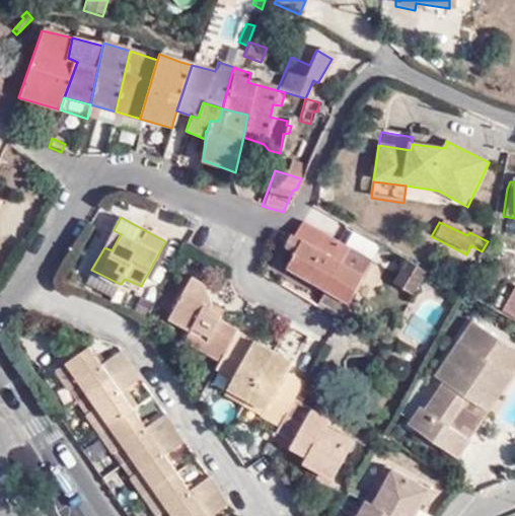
[(367,263),(299,224),(294,235),(292,239),(288,236),(281,248),(291,255),(284,269),(346,303),(367,263)]
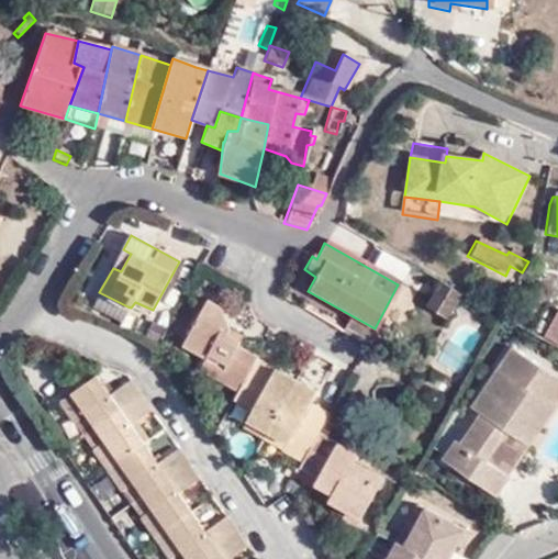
[(123,249),(113,268),(121,271),(131,254),(123,249)]
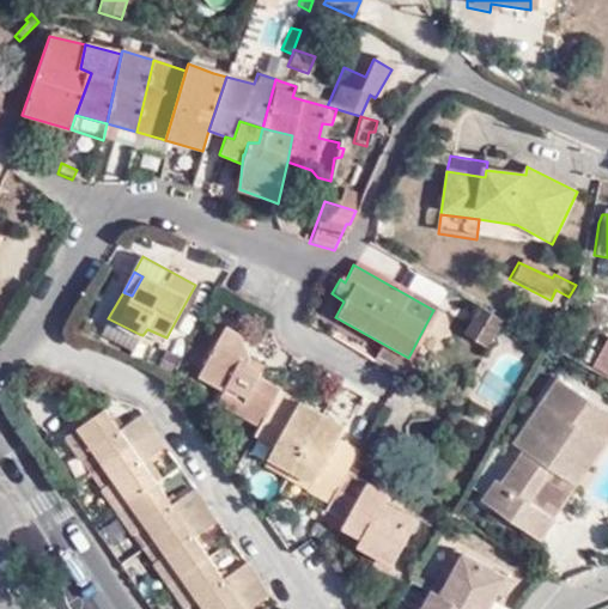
[(505,333),(509,327),(476,309),(461,336),(484,349),(496,327),(505,333)]
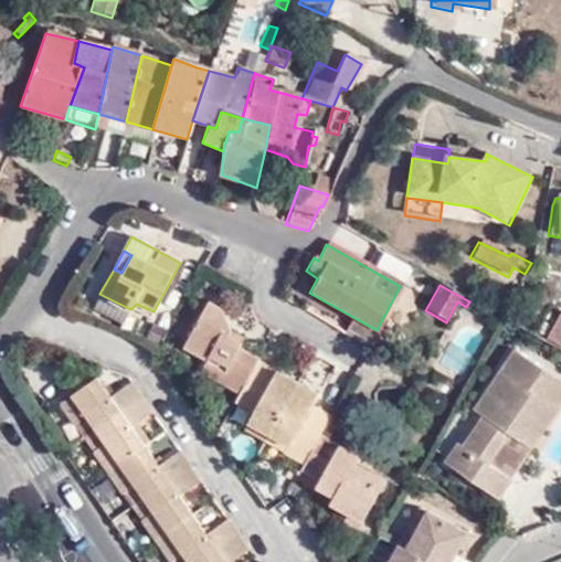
[(128,308),(99,294),(92,308),(119,322),(128,308)]
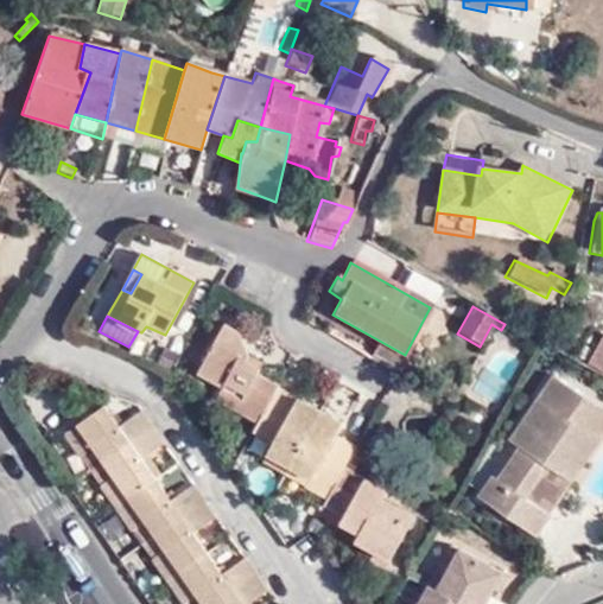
[(270,395),(274,386),(254,374),(258,368),(243,362),(247,356),(237,351),(242,343),(239,331),(223,323),(196,373),(222,386),(214,399),(255,421),(270,395)]
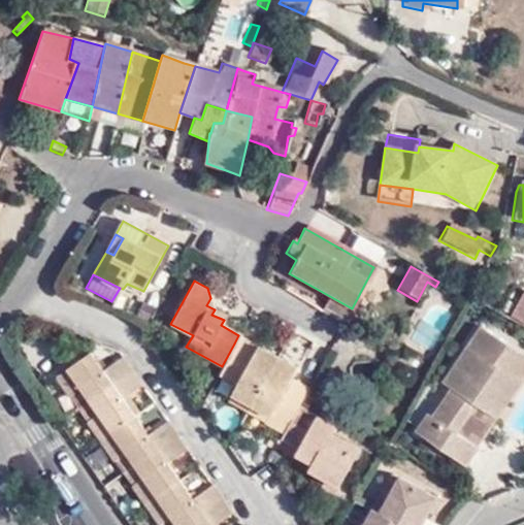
[(127,284),(123,289),(139,298),(143,291),(127,284)]
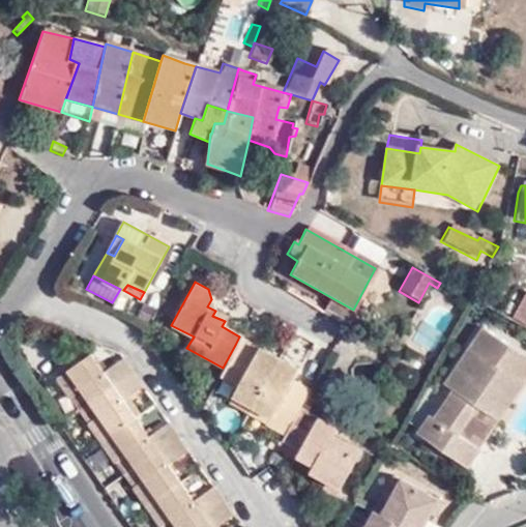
[(525,321),(525,293),(514,315),(525,321)]
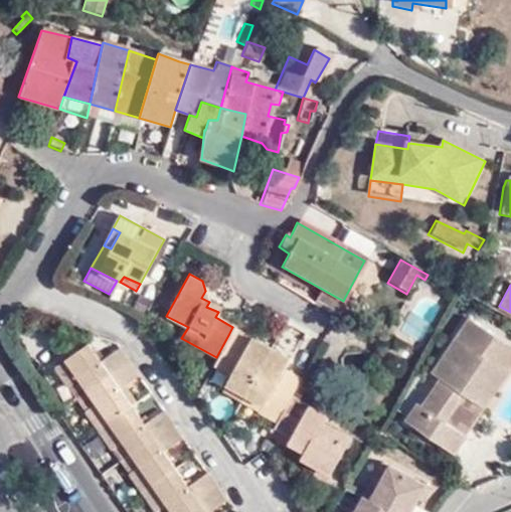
[(206,307),(218,312),(220,308),(209,302),(206,307)]
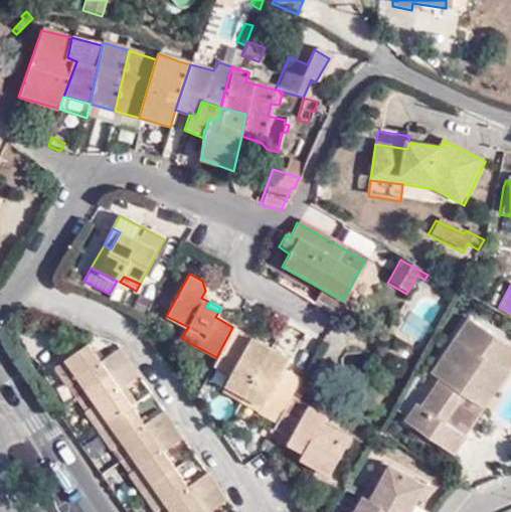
[(482,409),(510,364),(510,348),(467,319),(430,374),(439,381),(419,407),(415,404),(404,421),(452,455),(464,437),(443,422),(461,395),(482,409)]
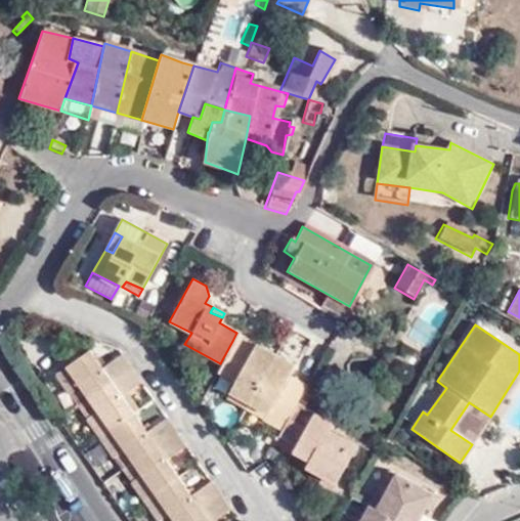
[(256,344),(236,333),(232,341),(251,351),(256,344)]
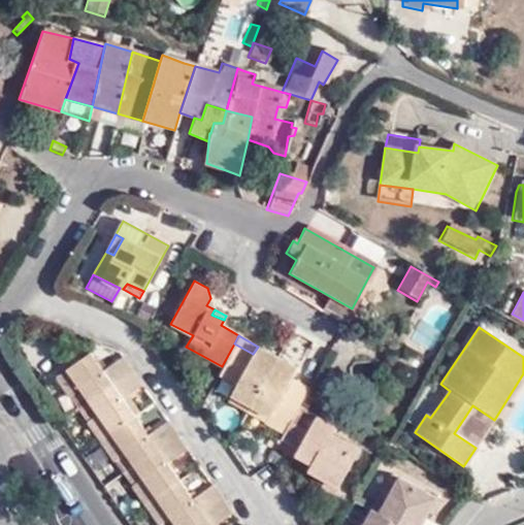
[(299,397),(305,387),(294,380),(291,386),(286,382),(290,376),(295,367),(258,347),(253,354),(234,343),(222,366),(219,372),(237,384),(231,394),(250,403),(267,415),(264,421),(282,430),(295,406),(299,397)]
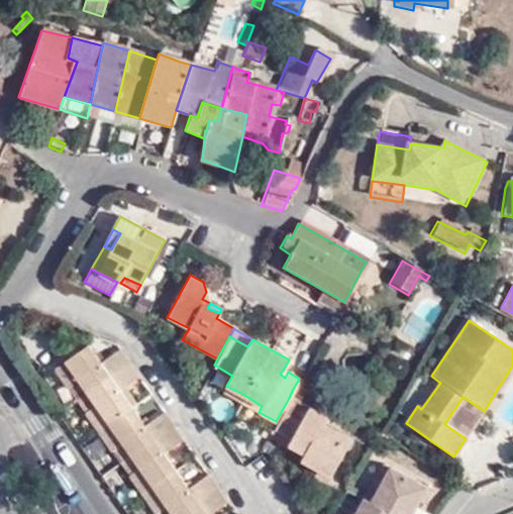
[(218,513),(228,506),(210,480),(192,493),(167,457),(185,444),(166,417),(148,430),(124,397),(143,384),(125,356),(106,370),(93,351),(60,374),(74,394),(84,388),(92,399),(100,413),(91,419),(113,452),(124,446),(133,459),(141,472),(131,479),(156,513),(163,513),(169,509),(172,513),(218,513)]
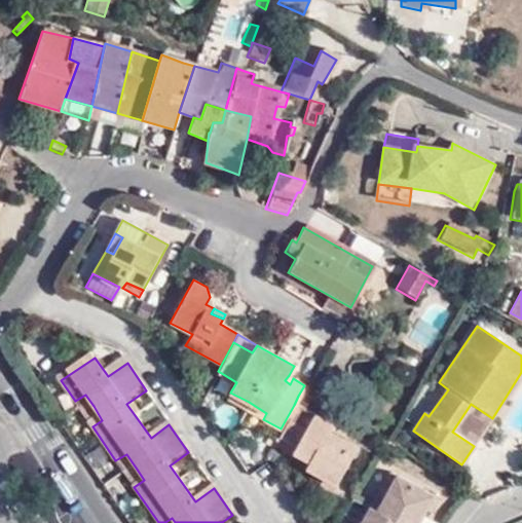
[(249,402),(230,393),(227,399),(246,409),(249,402)]
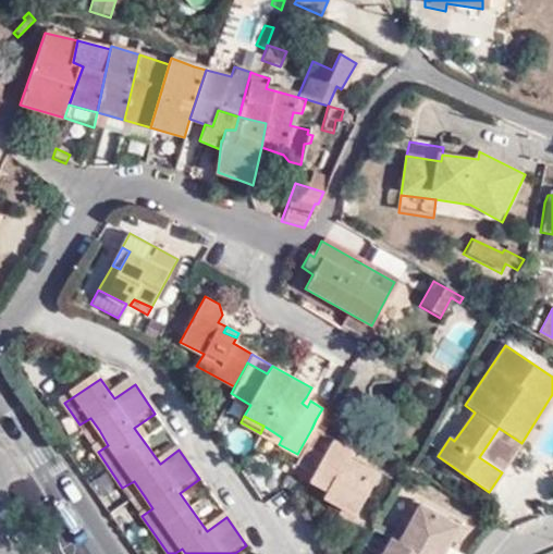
[(90,418),(80,425),(88,439),(99,430),(90,418)]
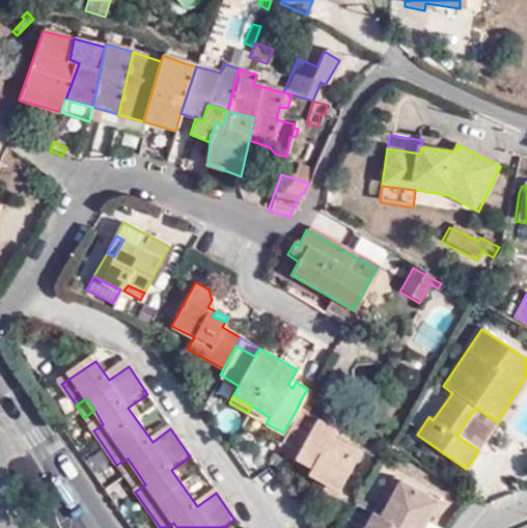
[(248,413),(266,423),(269,417),(251,406),(248,413)]
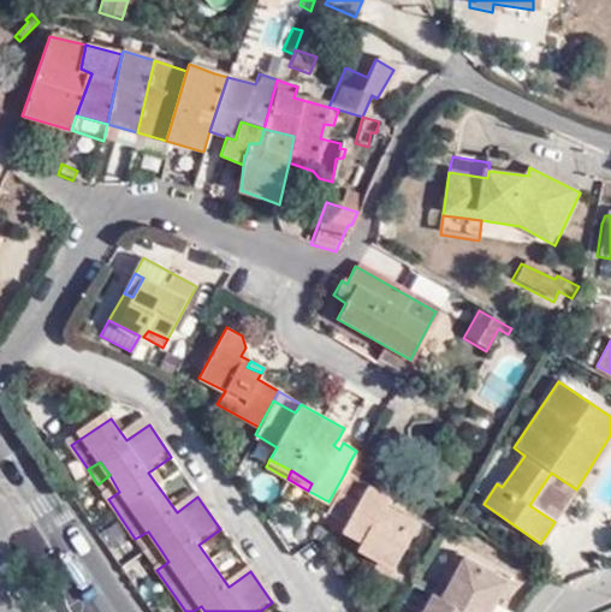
[(386,498),(344,474),(328,501),(322,512),(344,526),(339,533),(359,545),(355,551),(375,563),(379,554),(393,563),(415,526),(398,517),(381,507),(386,498)]
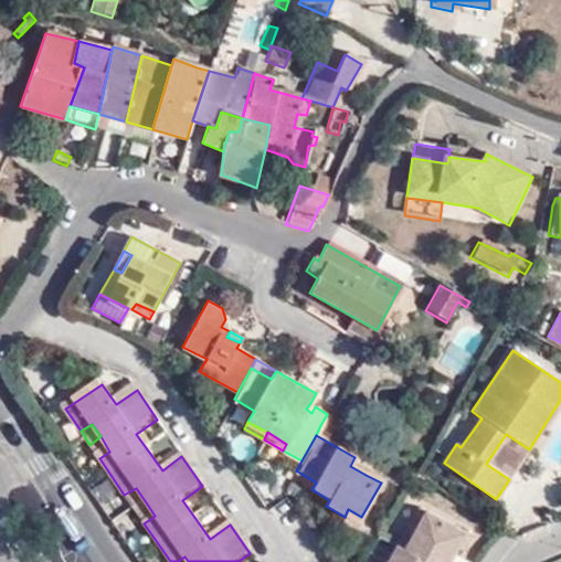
[(101,436),(90,445),(99,458),(109,452),(101,436)]
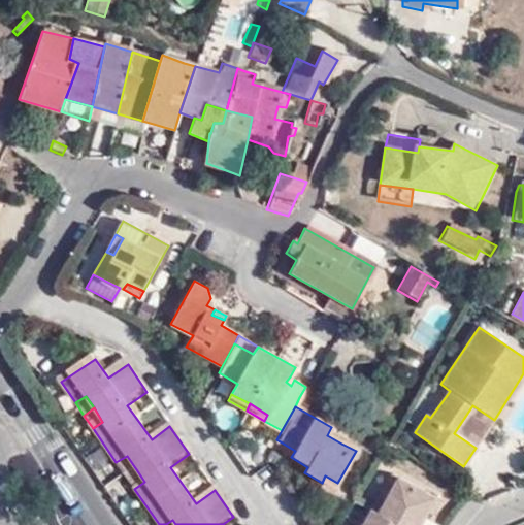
[(346,435),(331,427),(327,435),(341,444),(346,435)]
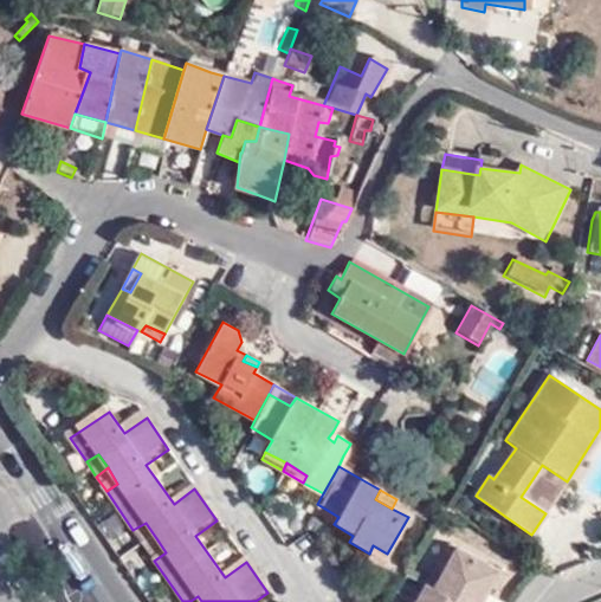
[(317,504),(312,515),(333,526),(334,524),(338,517),(317,504)]
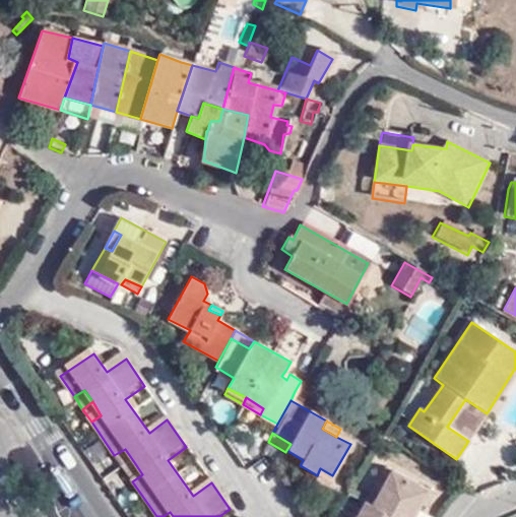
[(125,449),(114,455),(124,469),(134,462),(125,449)]
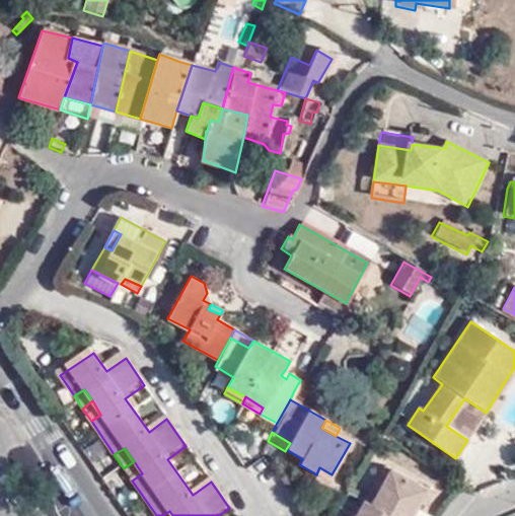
[(134,461),(124,468),(132,481),(142,473),(134,461)]
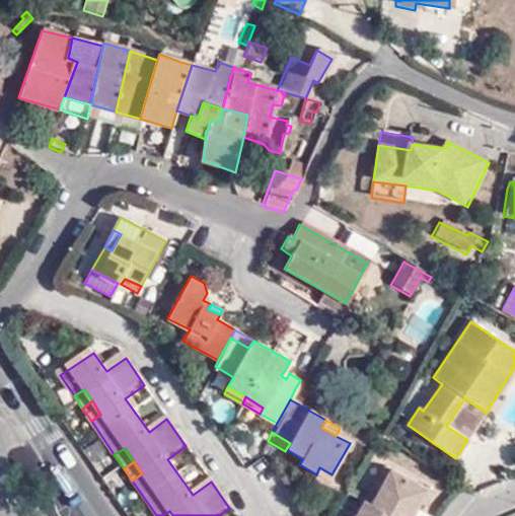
[(319,467),(316,474),(328,481),(332,474),(319,467)]
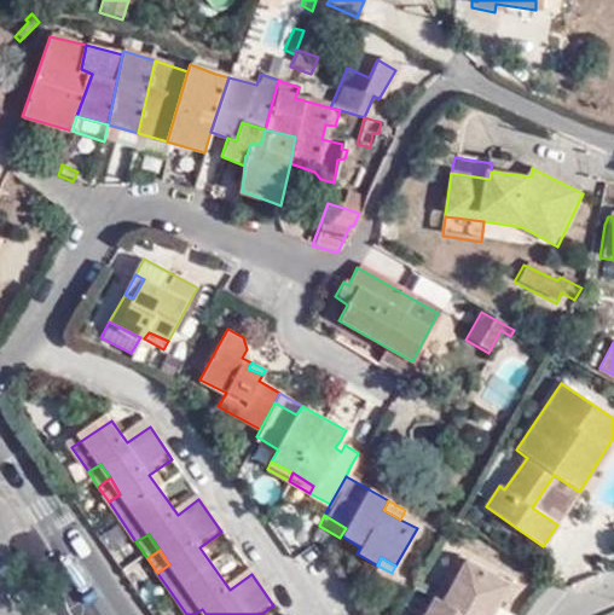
[(449,586),(463,561),(455,557),(441,581),(449,586)]
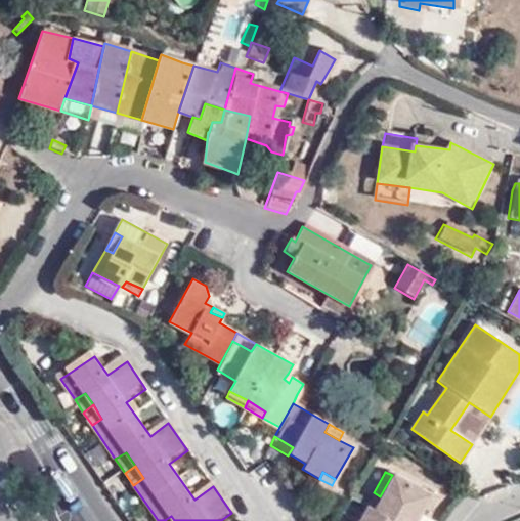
[(429,495),(392,475),(380,496),(374,492),(358,520),(416,520),(422,510),(429,495)]
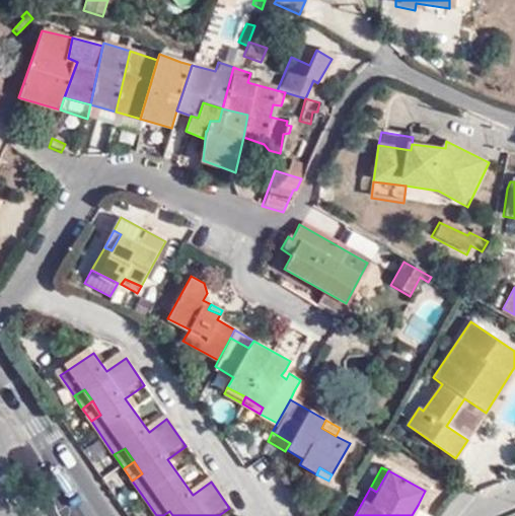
[(328,481),(316,474),(312,482),(324,488),(328,481)]
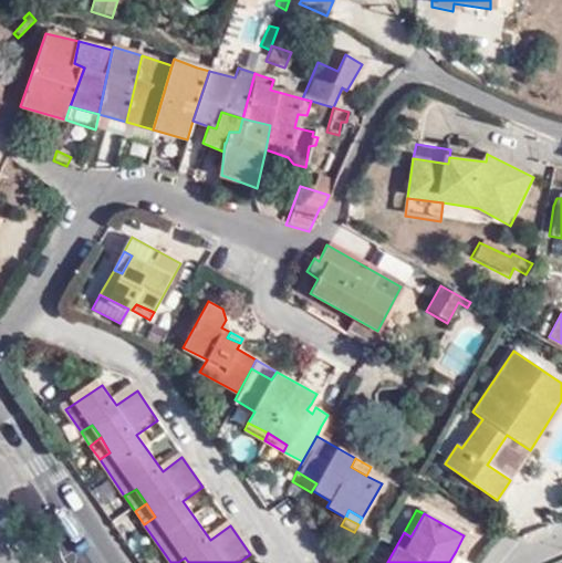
[(469,539),(464,535),(456,551),(461,554),(469,539)]
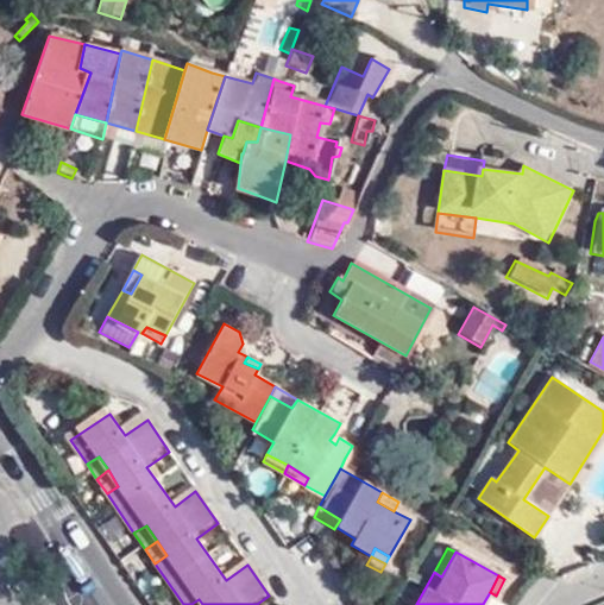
All buildings are outlined.
